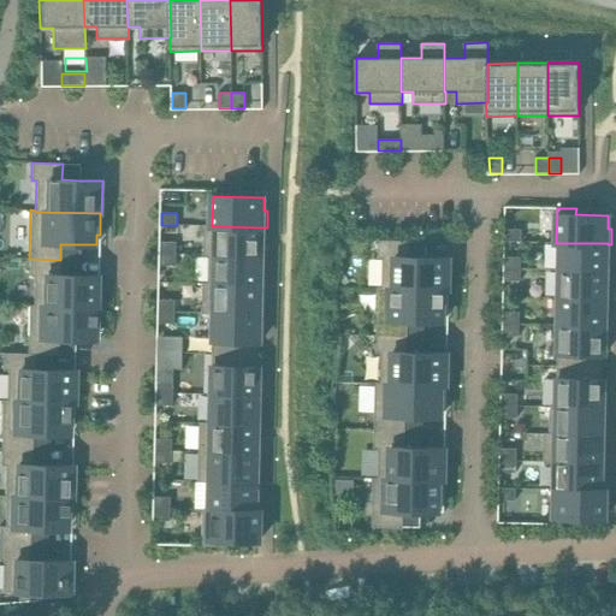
[(267,236),(264,236),(264,227),(212,226),(212,225),(205,225),(203,255),(209,255),(262,256),(262,258),(266,258),(267,236)]
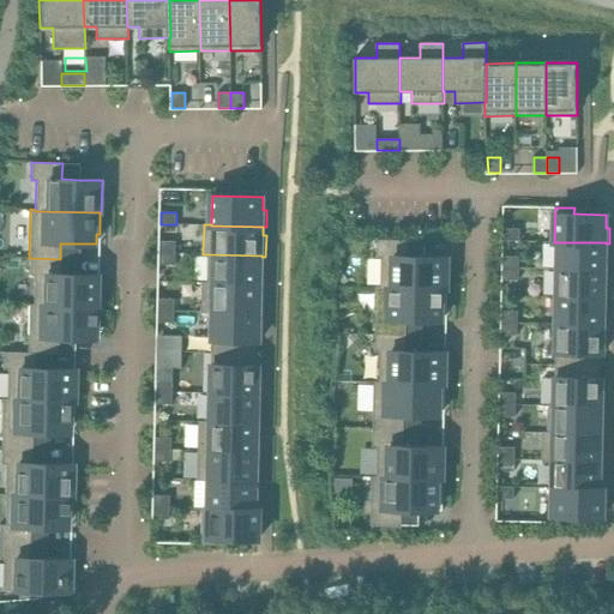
[(519,229),(504,229),(504,241),(519,241),(519,229)]
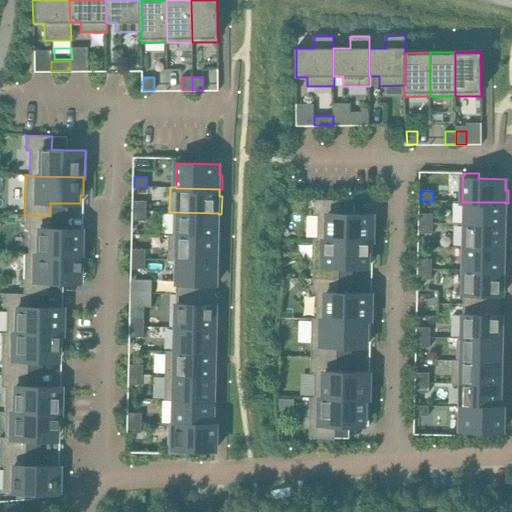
[(374,214),(354,214),(340,213),(340,200),(315,200),(315,214),(319,214),(318,239),(318,240),(372,241),(372,242),(373,242),(374,214)]
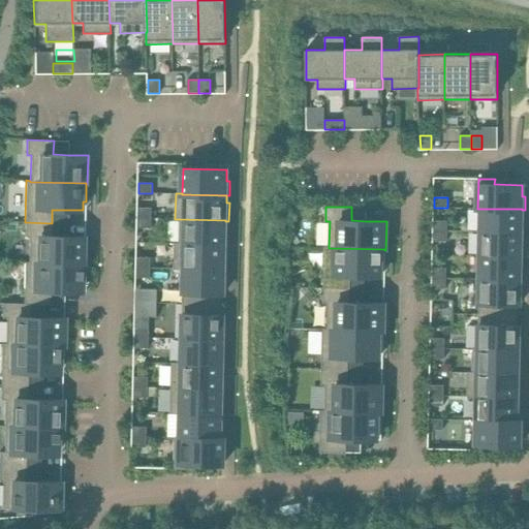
[(137,208),(137,218),(151,218),(152,208),(137,208)]
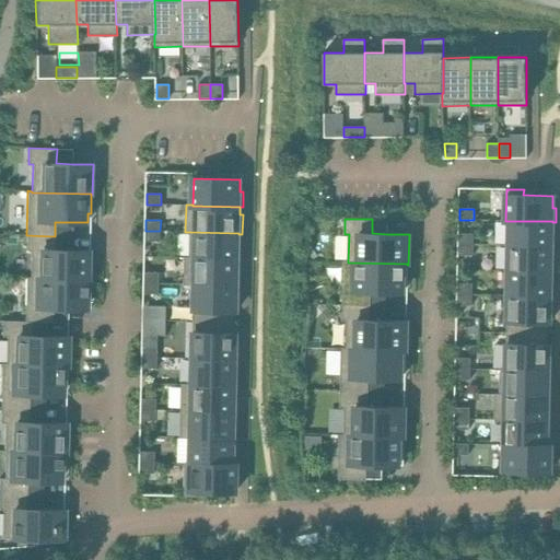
[(556,247),(556,233),(552,233),(552,222),(552,221),(510,221),(509,245),(551,246),(551,247),(556,247)]
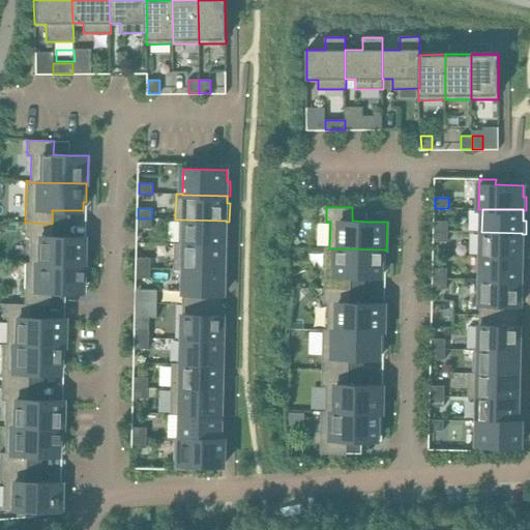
[(151,229),(151,218),(138,218),(138,229),(151,229)]
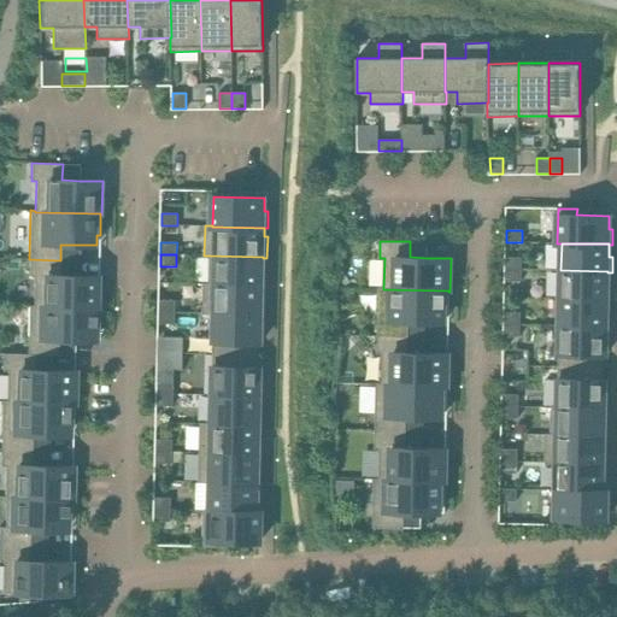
[(266,265),(263,265),(263,258),(263,257),(210,256),(210,283),(210,285),(262,286),(262,287),(266,287),(266,265)]
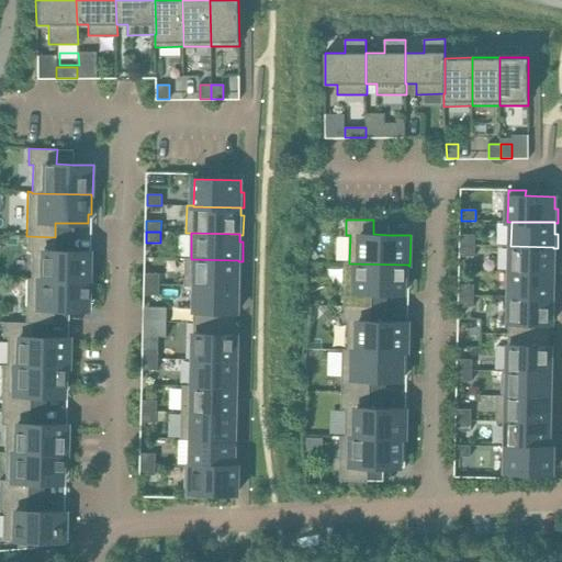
[(461,235),(461,246),(475,246),(475,235),(461,235)]
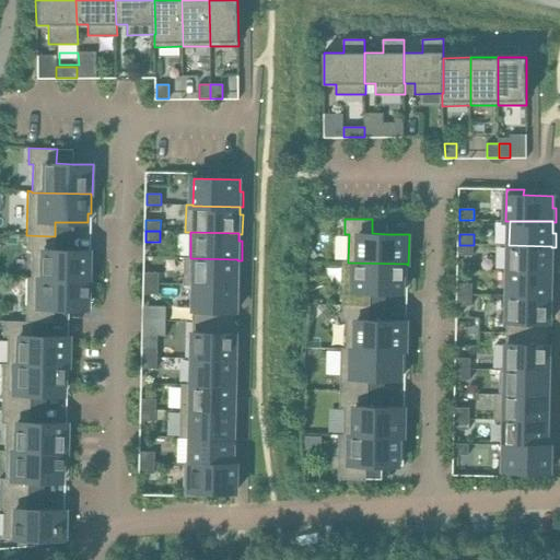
[(91,251),(70,251),(55,251),(55,236),(26,235),(26,251),(31,251),(30,278),(30,279),(89,280),(89,281),(91,281),(91,251)]
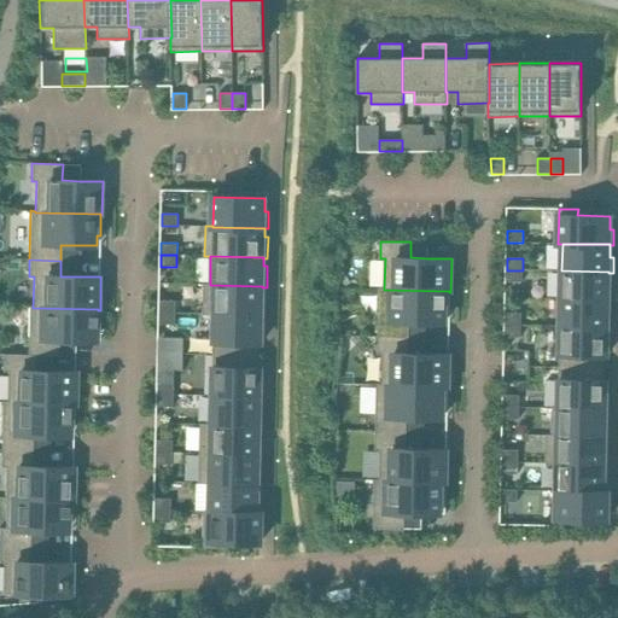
[(522,283),(523,270),(507,270),(506,281),(522,283)]
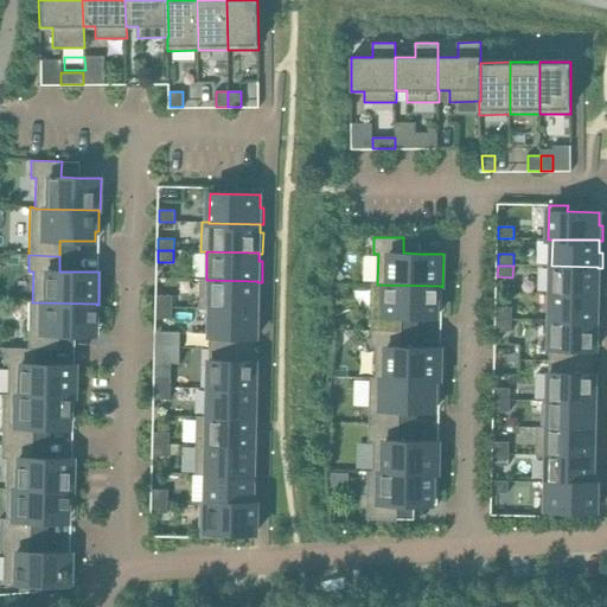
[(598,267),(551,266),(551,293),(598,294),(598,295),(601,295),(601,279),(598,279),(598,268),(598,267)]
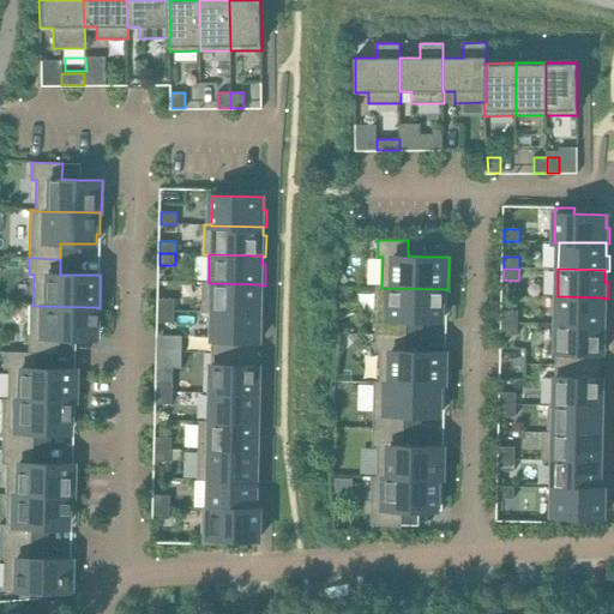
[(202,312),(214,313),(214,312),(260,313),(260,314),(264,314),(265,293),(260,293),(260,286),(260,284),(209,283),(209,282),(203,282),(202,312)]
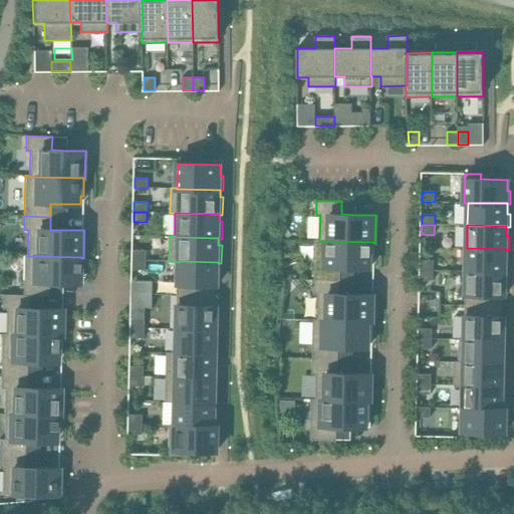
[(314,280),(340,281),(340,268),(354,268),(369,268),(369,260),(372,260),(373,243),(373,242),(319,241),(319,240),(315,240),(314,280)]
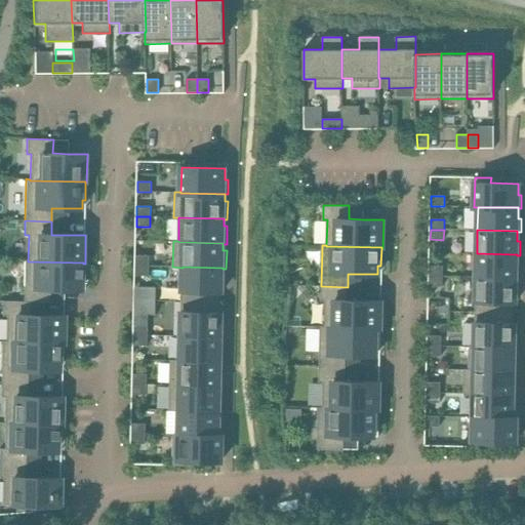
[(519,279),(520,261),(517,261),(517,255),(517,254),(477,253),(476,277),(516,278),(516,279),(519,279)]
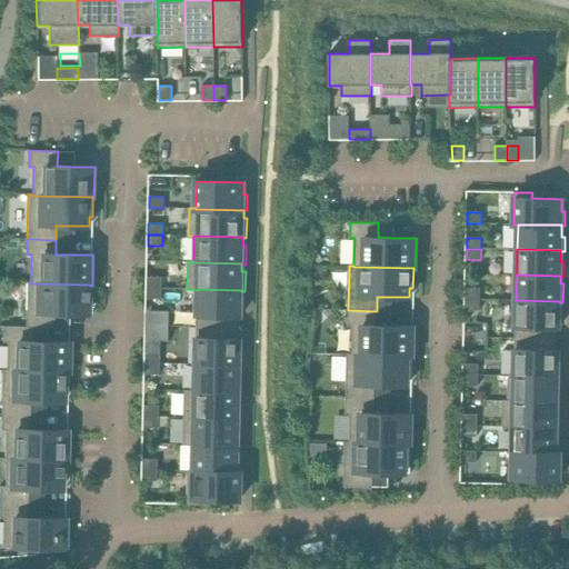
[(147,277),(147,288),(161,288),(162,277),(147,277)]
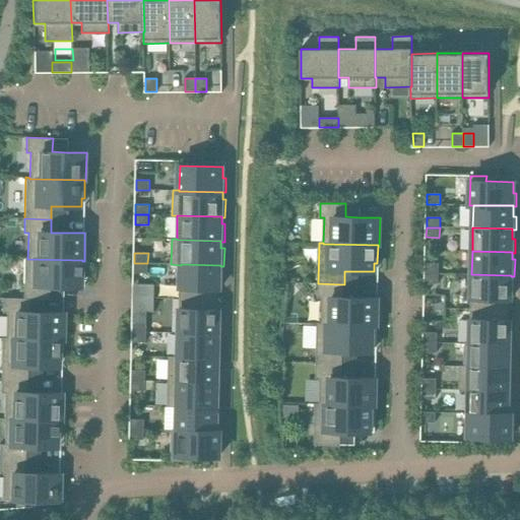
[(82,261),(82,260),(27,259),(27,258),(23,258),(23,299),(28,299),(49,300),(50,286),(62,286),(79,286),(79,278),(82,278),(82,261)]
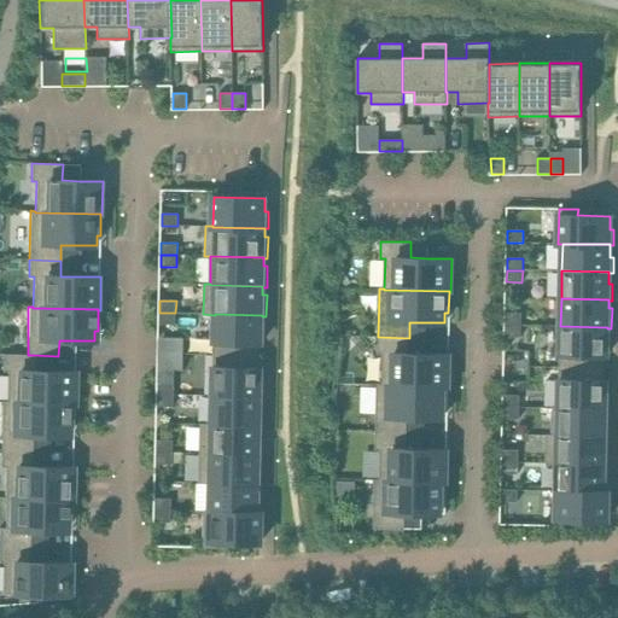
[(159,313),(159,325),(175,325),(175,313),(159,313)]
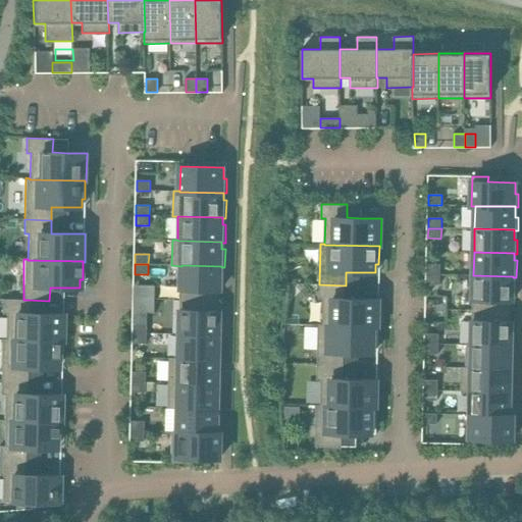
[(426,274),(440,274),(440,264),(427,264),(426,274)]
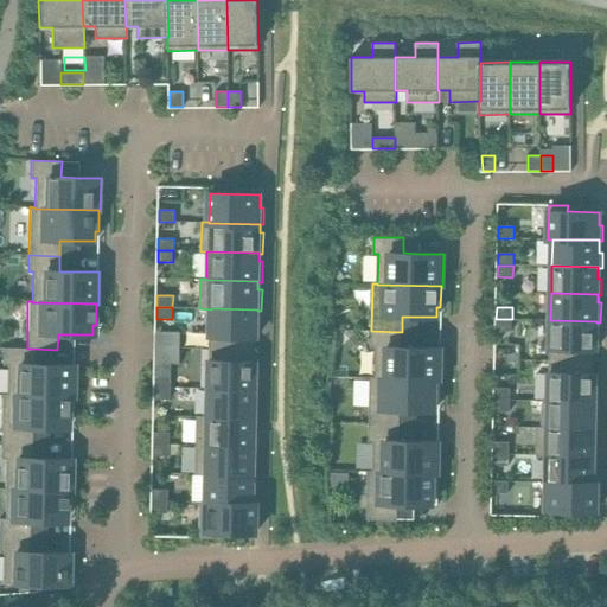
[(210,349),(251,350),(251,337),(256,337),(257,311),(257,310),(211,308),(211,310),(210,349)]
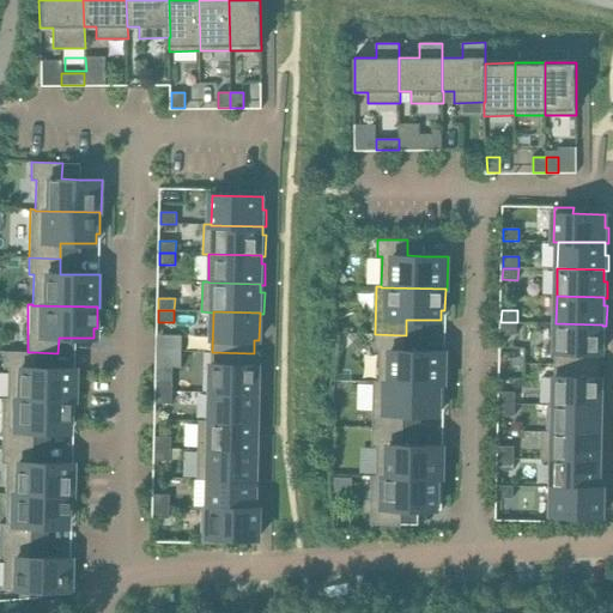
[(501,322),(501,334),(516,334),(517,322),(501,322)]
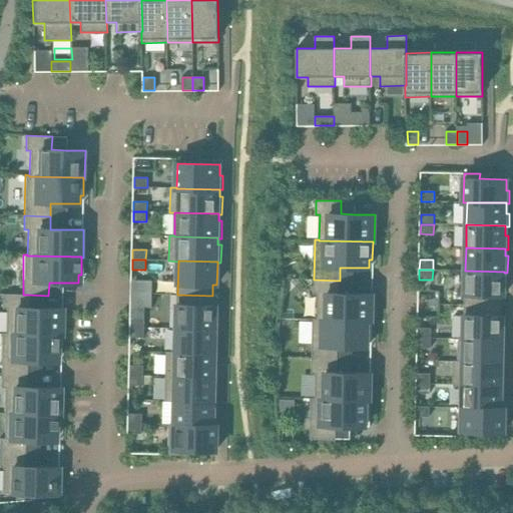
[(499,306),(500,295),(504,296),(504,273),(504,272),(465,271),(464,305),(499,306)]
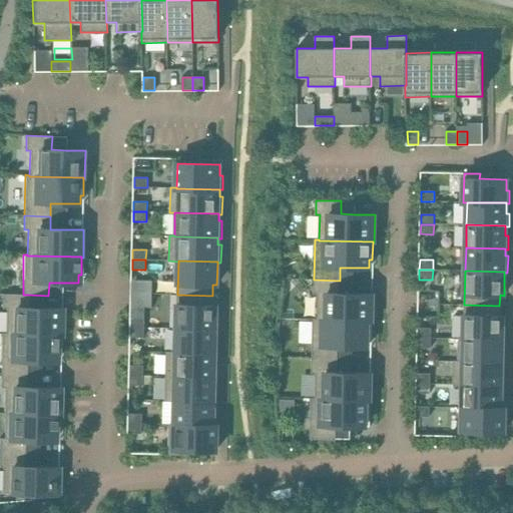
[(340,281),(314,280),(314,294),(318,295),(317,319),(317,320),(371,321),(371,322),(372,322),(373,294),(353,294),(339,294),(340,281)]
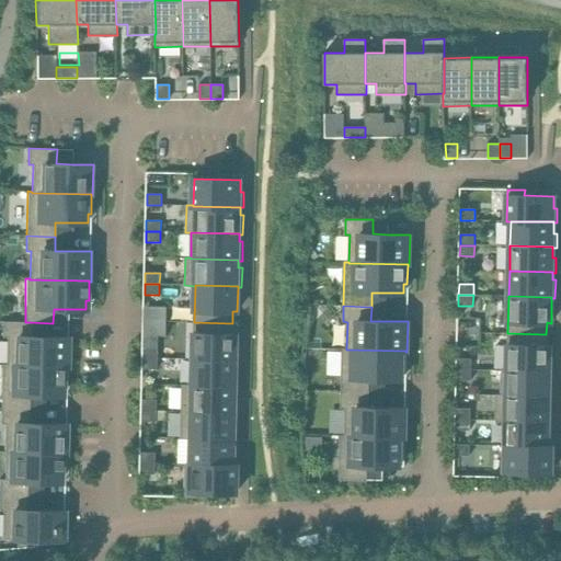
[(31,322),(25,322),(3,321),(2,338),(7,338),(7,364),(7,365),(63,366),(63,367),(67,367),(68,338),(31,336),(31,322)]
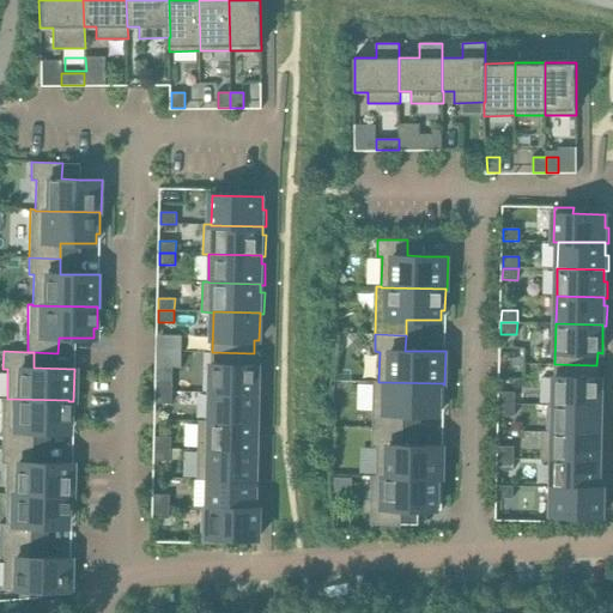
[(254,365),(254,353),(212,352),(211,393),(258,394),(258,393),(259,365),(254,365)]
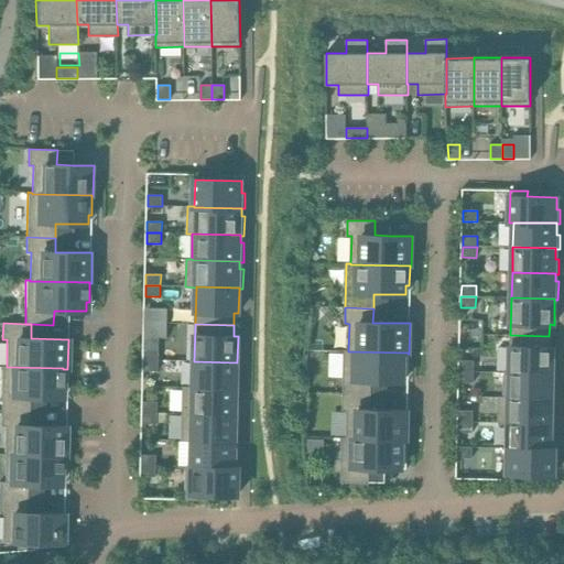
[(553,347),(549,347),(549,336),(510,335),(509,371),(509,372),(553,373),(553,372),(553,347)]
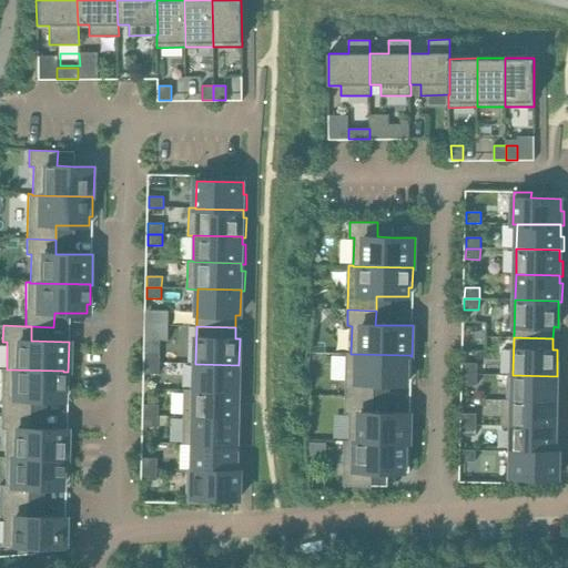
[(145,363),(160,363),(160,352),(145,352),(145,363)]
